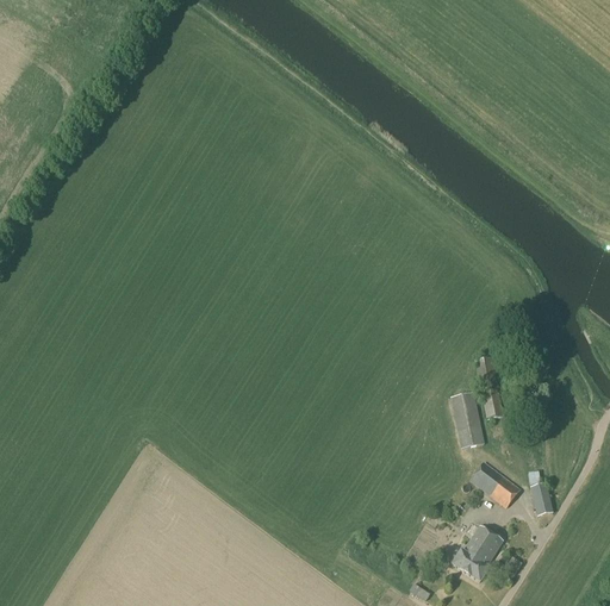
[(487,419),(503,416),(490,356),(475,360),(487,419)]
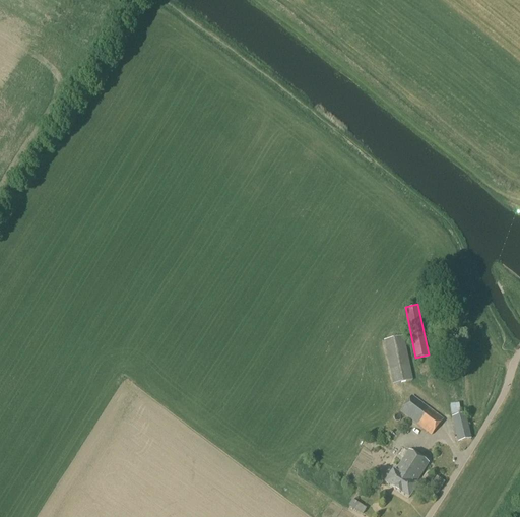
[(393,382),(412,378),(403,334),(384,338),(393,382)]
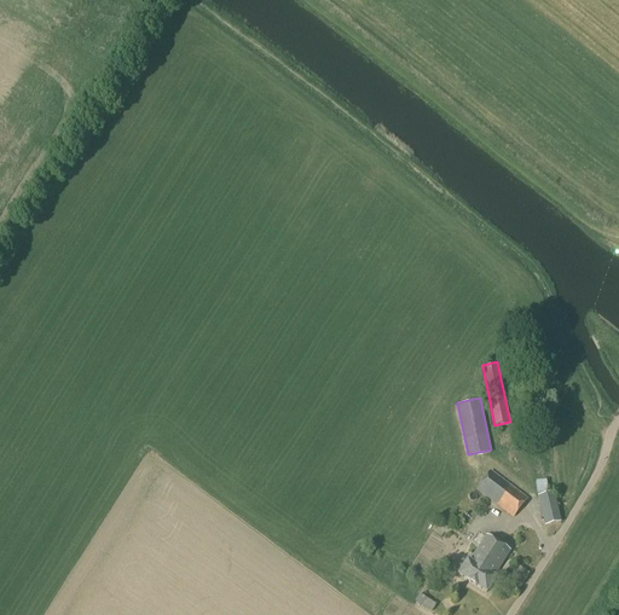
[(514,515),(527,497),(491,469),(476,487),(514,515)]
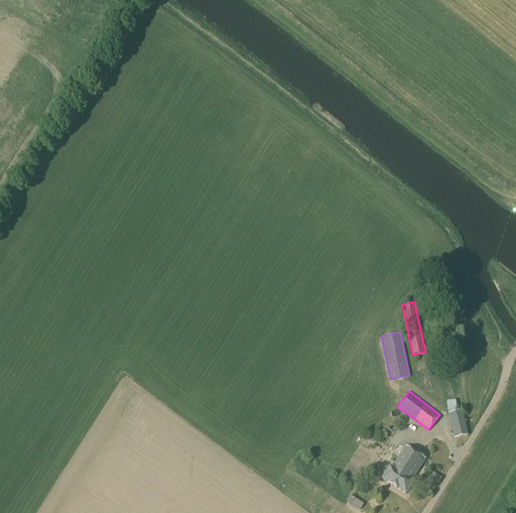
[(447,410),(457,409),(456,398),(446,399),(447,410)]
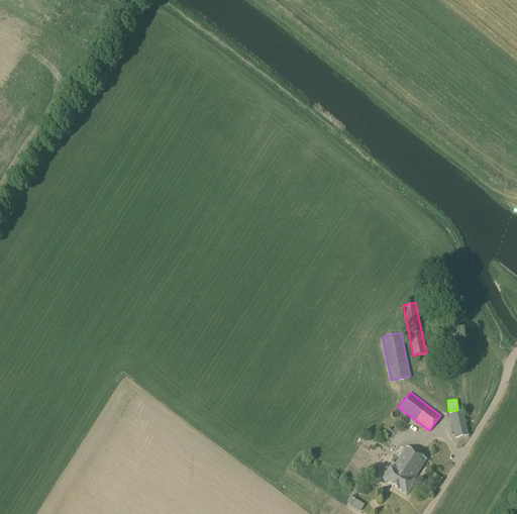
[(455,437),(468,434),(461,410),(449,413),(455,437)]
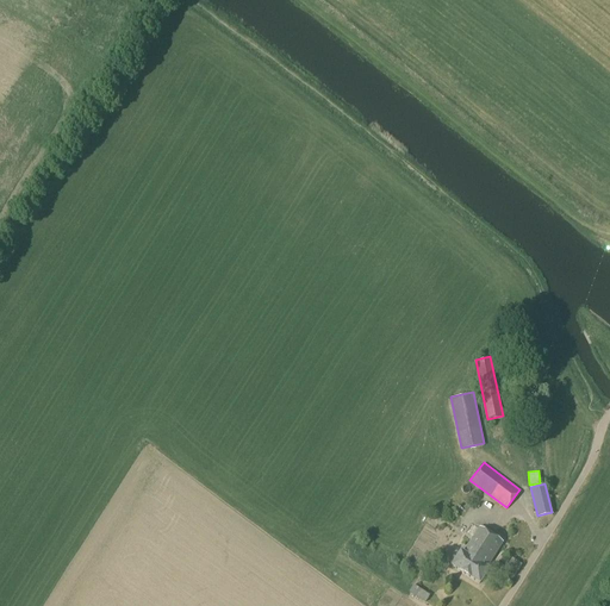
[(448,524),(428,511),(422,519),(443,532),(448,524)]
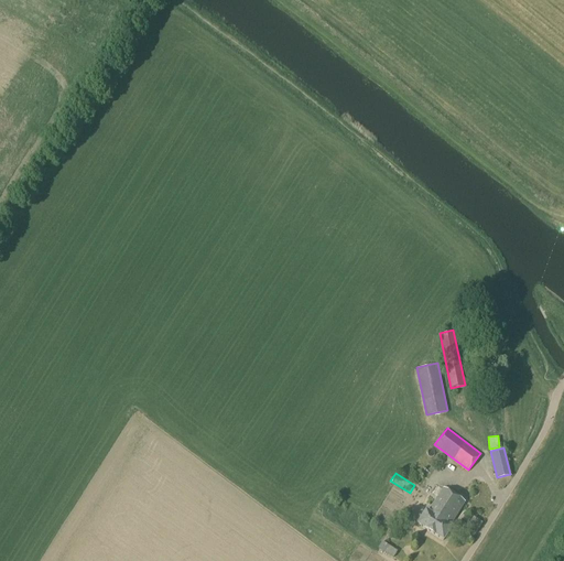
[(454,518),(466,500),(442,486),(427,509),(426,509),(418,522),(443,538),(451,526),(470,538),(483,520),(474,515),(467,525),(458,518),(455,524),(452,522),(454,518)]
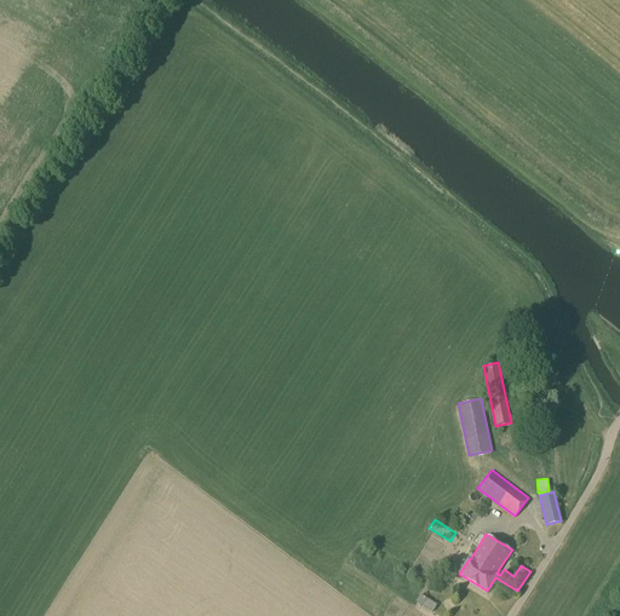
[(432,610),(437,603),(420,592),(415,599),(432,610)]
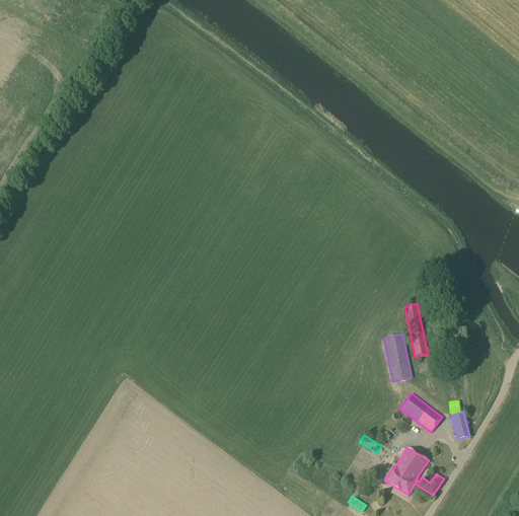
All buildings are outlined.
